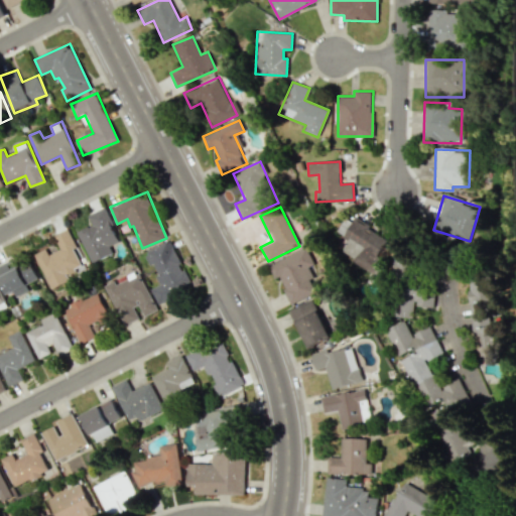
[(88,215),(93,225),(79,231),(92,263),(114,254),(110,246),(120,242),(106,208),(88,215)]
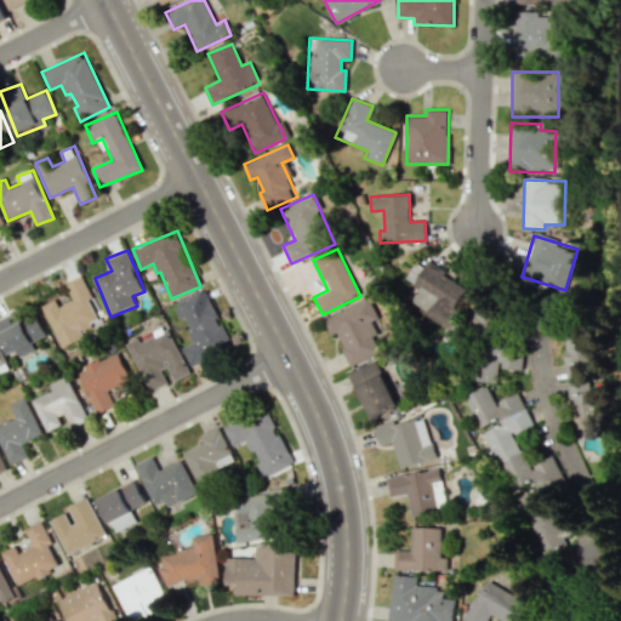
[(409,306),(453,329),(461,313),(454,309),(467,285),(425,263),(423,267),(414,261),(404,278),(420,286),(409,306)]
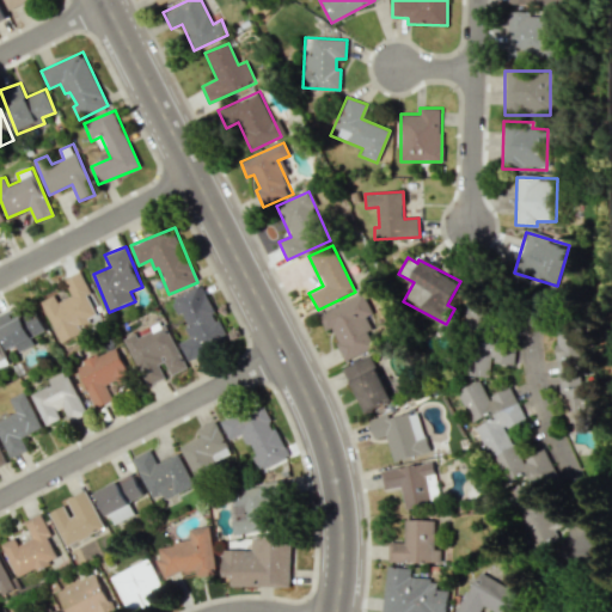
[(42,301),(60,343),(85,332),(81,324),(99,316),(79,271),(63,280),(72,295),(57,301),(55,295),(42,301)]
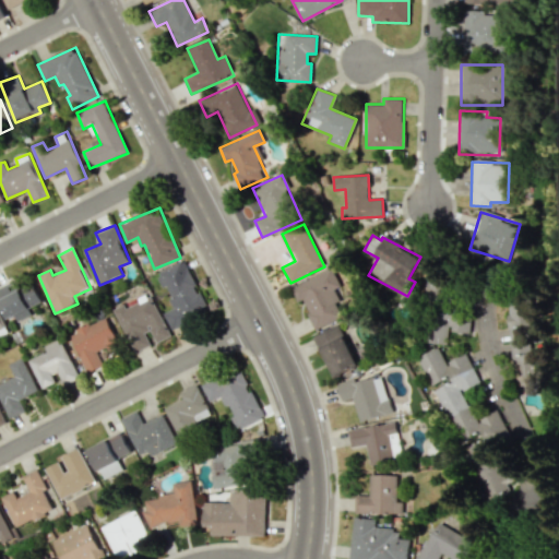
[(170,326),(209,311),(187,260),(157,273),(163,287),(166,286),(175,308),(165,312),(170,326)]
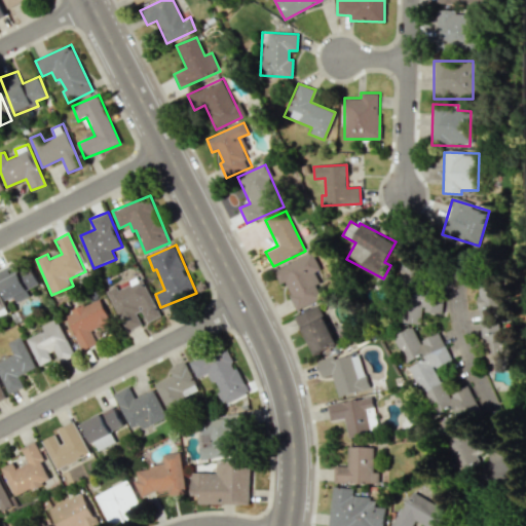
[(274,270),(280,284),(284,283),(296,309),(322,298),(317,288),(326,285),(312,253),(274,270)]
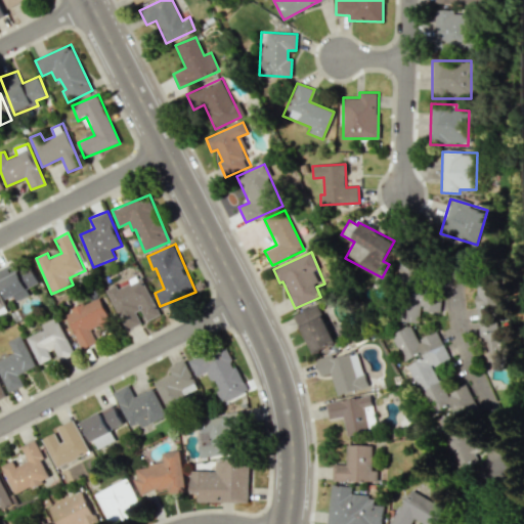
[(16,301),(30,295),(27,289),(38,284),(26,258),(0,269),(0,285),(7,300),(14,296),(16,301)]
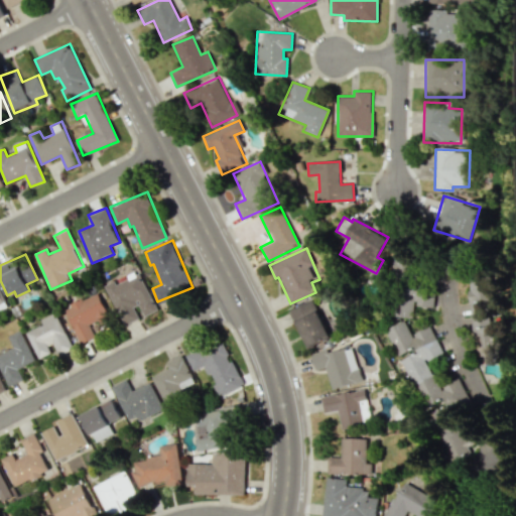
[(395,269),(405,271),(407,256),(396,255),(395,269)]
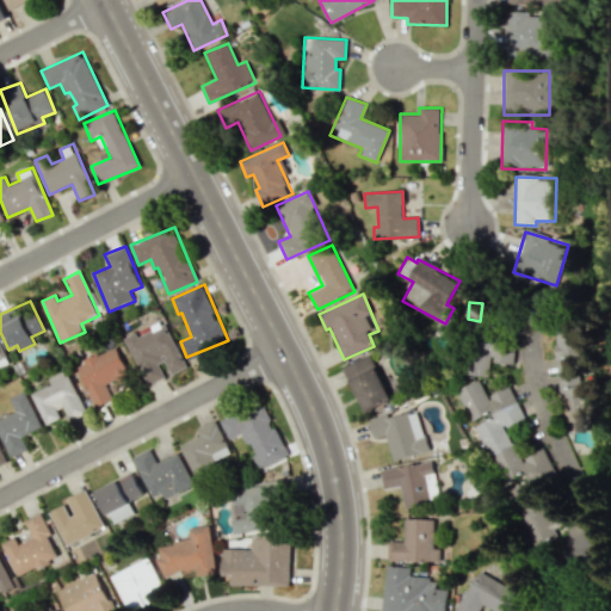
[(187,366),(166,322),(137,337),(135,333),(124,338),(147,386),(164,376),(159,364),(165,362),(171,375),(187,366)]
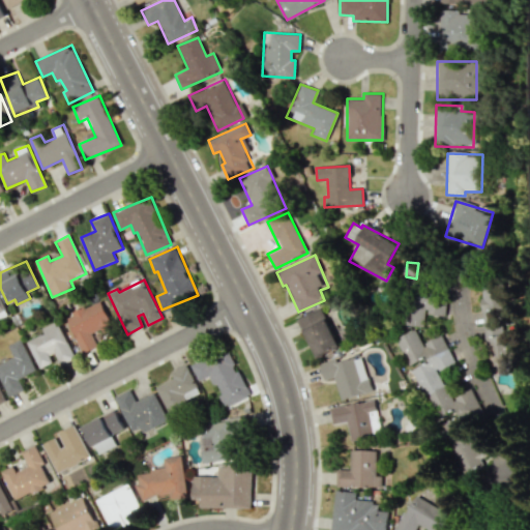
[(488,365),(508,363),(503,286),(481,288),(488,365)]
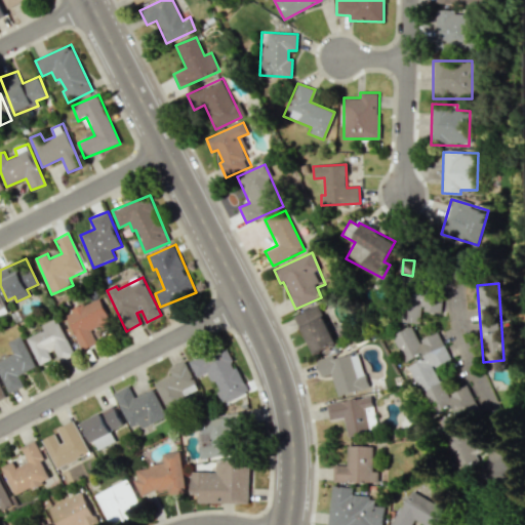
[(421,323),(421,312),(440,312),(441,295),(403,293),(402,322),(421,323)]
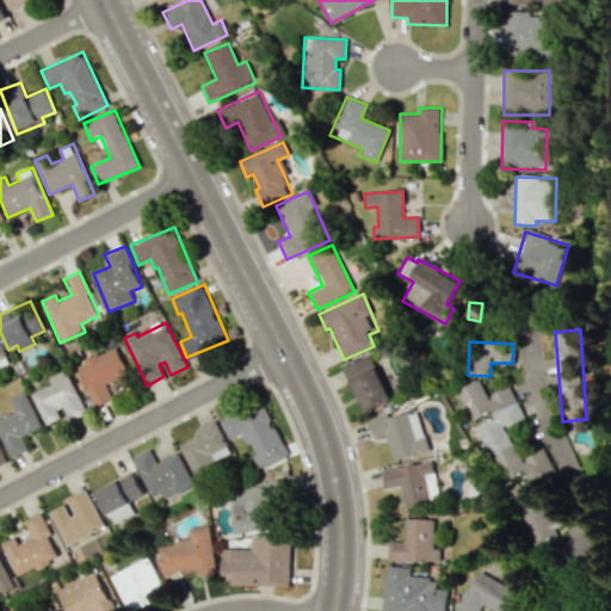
[(112,400),(105,383),(128,372),(117,346),(75,364),(94,407),(112,400)]
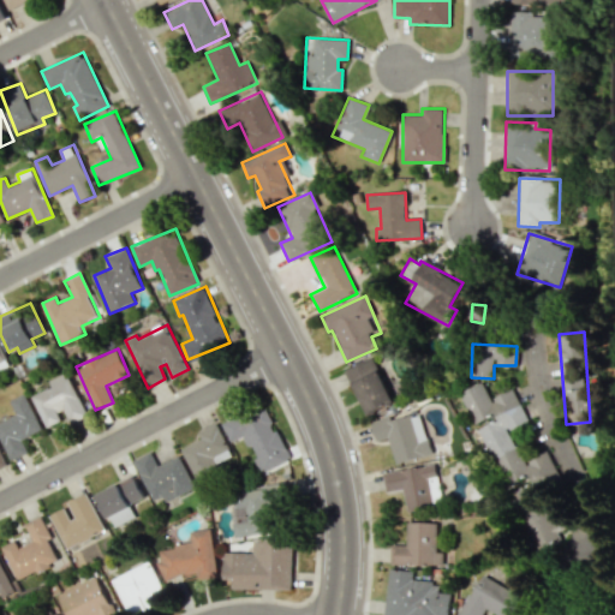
[(393,402),(374,357),(346,369),(365,415),(393,402)]
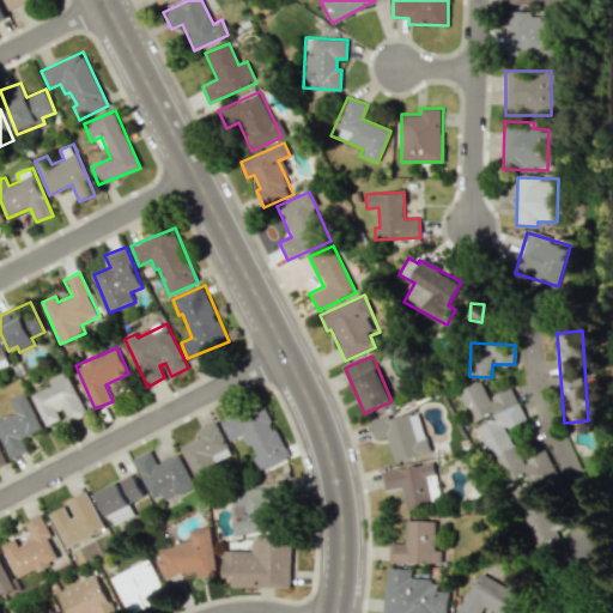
[(46,426),(65,418),(67,423),(86,416),(67,370),(48,378),(50,386),(32,394),(46,426)]
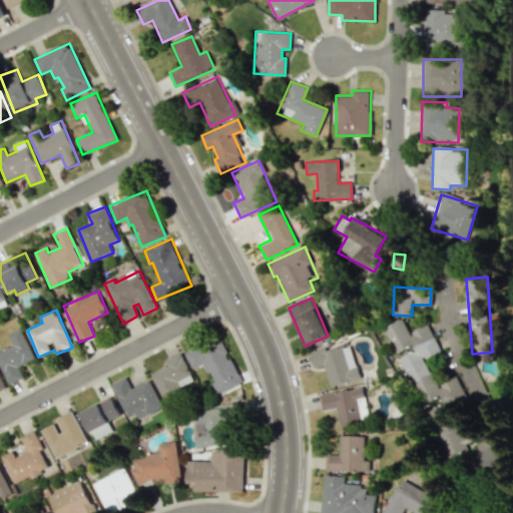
[(423,406),(441,397),(444,403),(427,411),(448,459),(468,450),(449,410),(467,402),(456,376),(437,385),(425,360),(441,352),(428,325),(409,333),(403,319),(384,328),(396,356),(400,355),(423,406)]
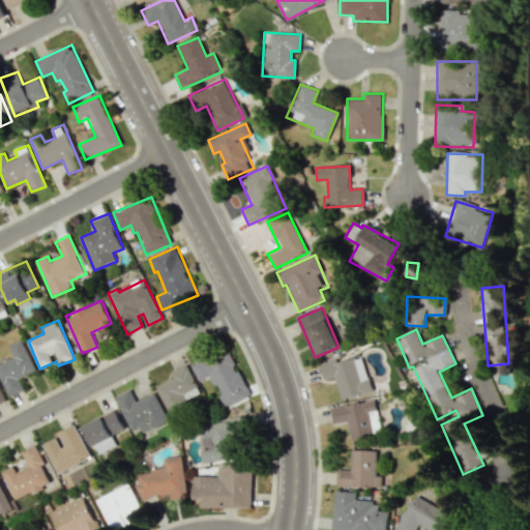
[(36,371),(21,339),(8,345),(15,357),(0,363),(0,378),(8,396),(24,389),(19,378),(36,371)]
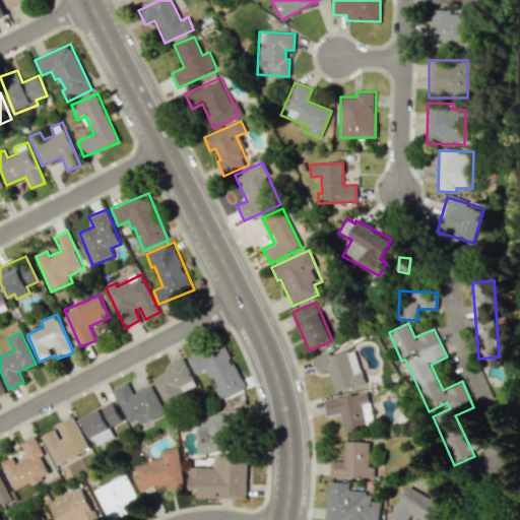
[(245,389),(223,342),(187,359),(194,374),(204,370),(208,378),(210,377),(220,400),(245,389)]
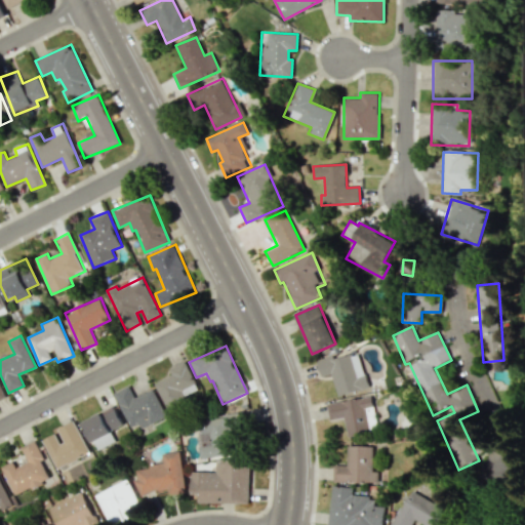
[(330,373),(337,396),(368,387),(358,352),(332,359),(331,356),(316,360),(321,376),(330,373)]
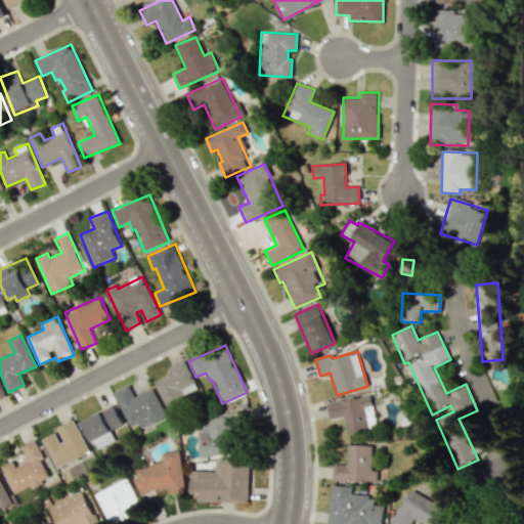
[(166,408),(200,393),(184,360),(168,367),(171,375),(155,382),(166,408)]
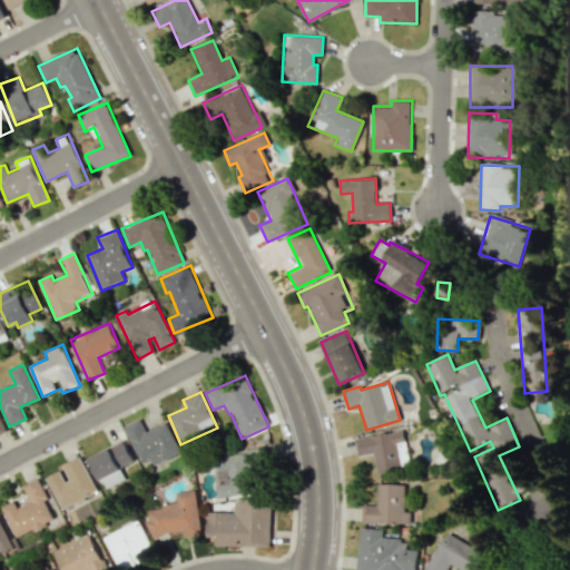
[(180,453),(166,422),(146,432),(140,419),(124,426),(140,464),(150,460),(153,467),(180,453)]
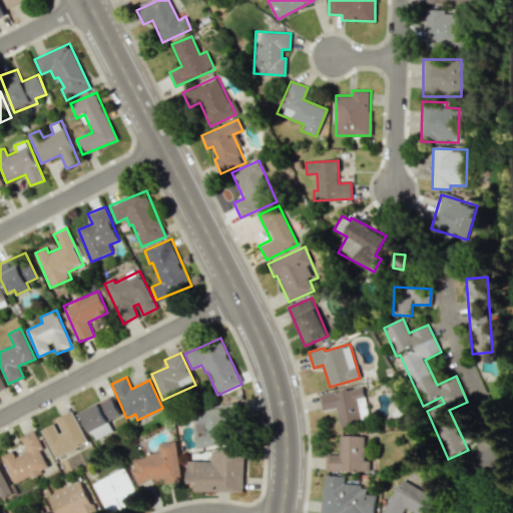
[(319,394),(322,410),(337,408),(339,426),(368,422),(363,387),(319,394)]
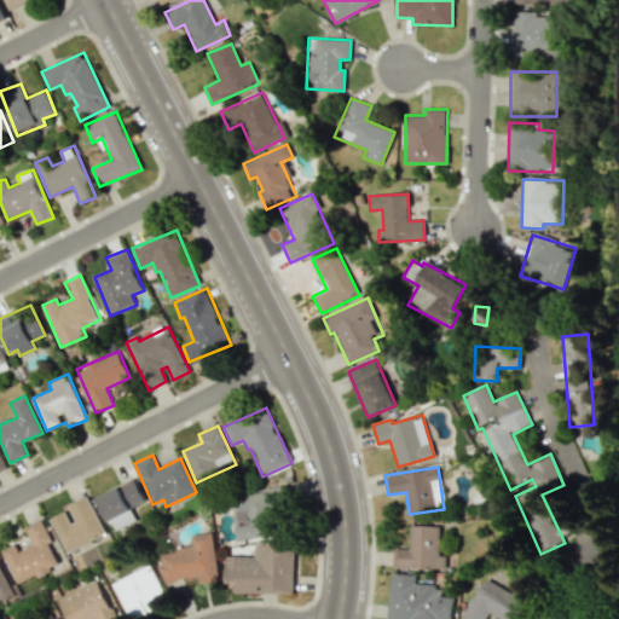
[(129,508),(144,502),(136,480),(98,496),(113,531),(136,521),(129,508)]
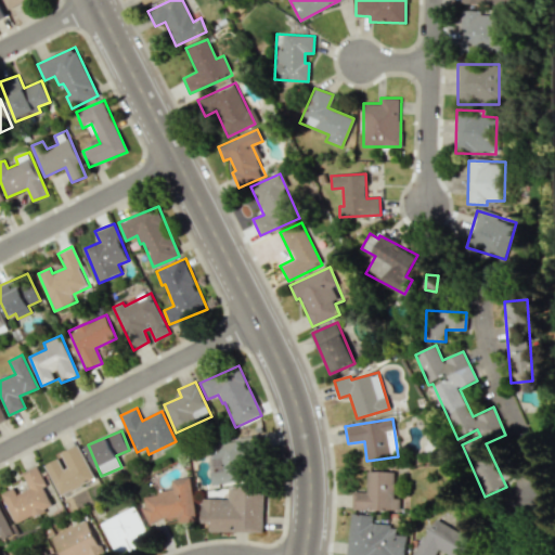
[(210,485),(244,482),(243,459),(257,457),(256,438),(210,441),(213,459),(208,459),(210,485)]
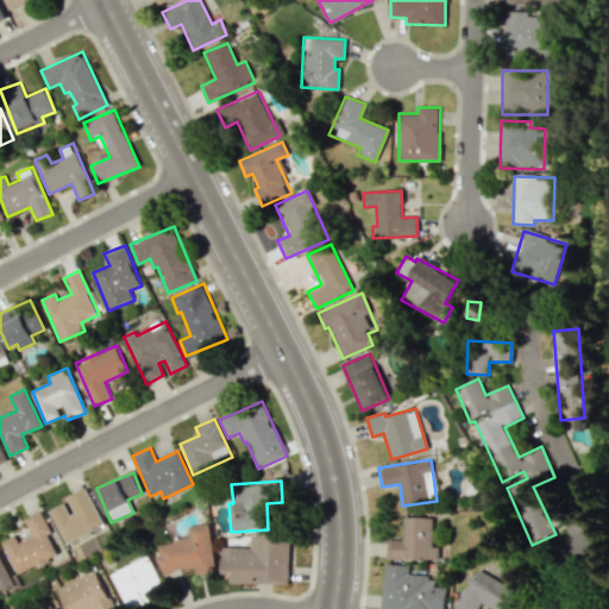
[(66,544),(104,526),(86,488),(66,497),(67,501),(50,509),(66,544)]
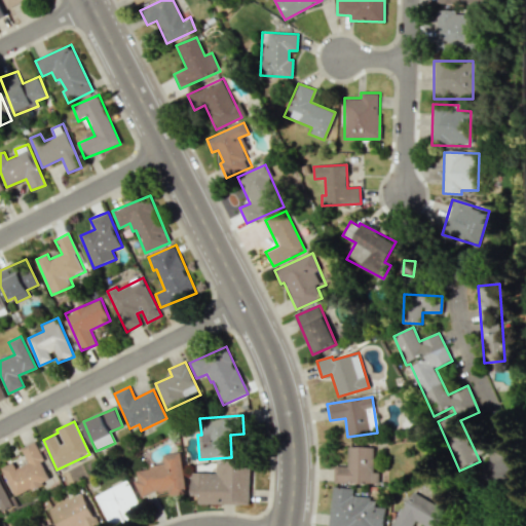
[(14,495),(51,480),(34,442),(22,448),(28,462),(16,467),(13,462),(2,467),(14,495)]
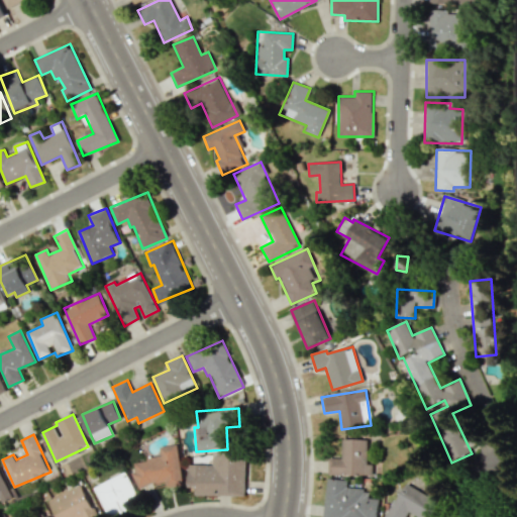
[(327,458),(327,476),(372,475),(371,464),(368,464),(367,438),(341,438),(341,458),(327,458)]
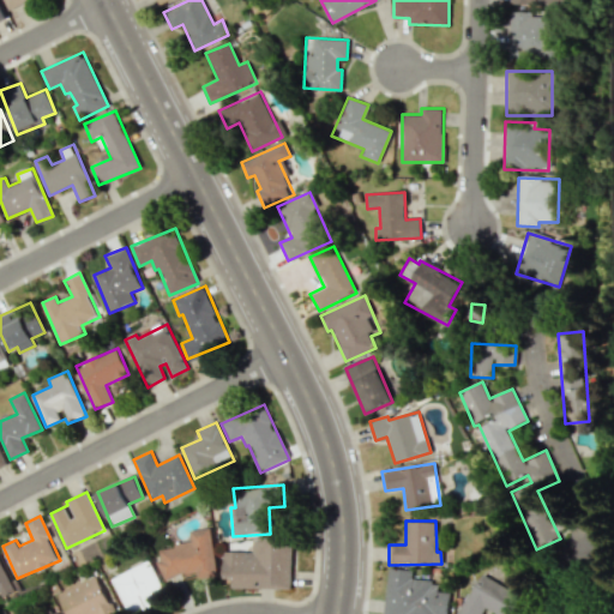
[(217,576),(209,527),(188,530),(191,542),(156,548),(162,578),(196,572),(197,579),(217,576)]
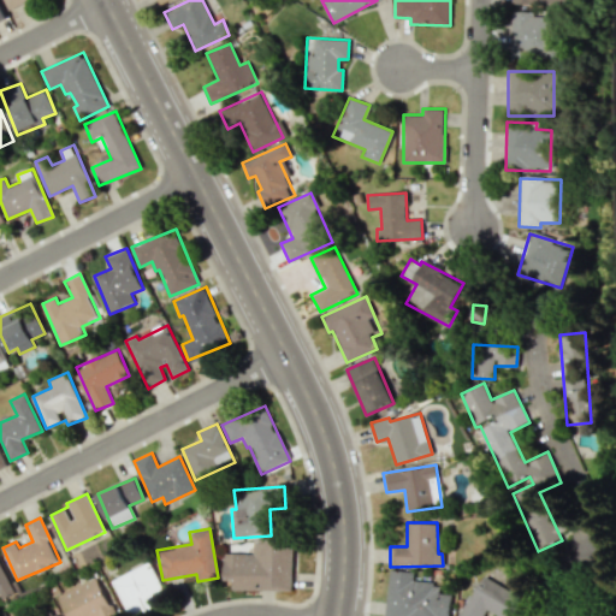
[(291,591),(291,543),(253,542),(253,554),(224,552),(223,580),(231,580),(231,590),(291,591)]
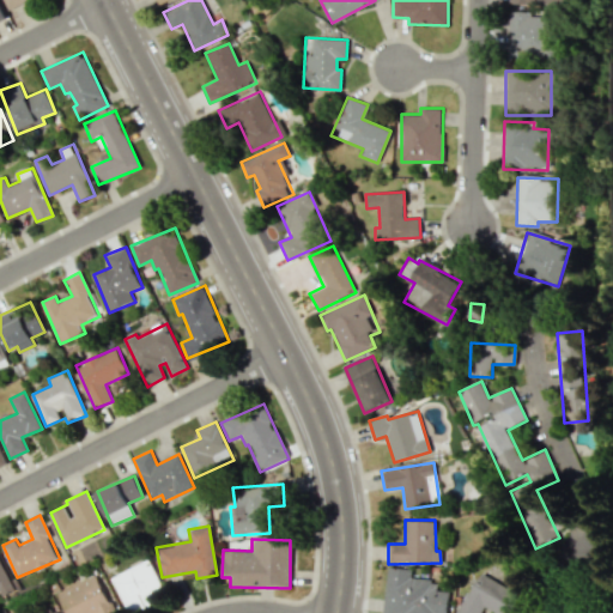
[(14,590),(0,558),(0,590),(2,595),(14,590)]
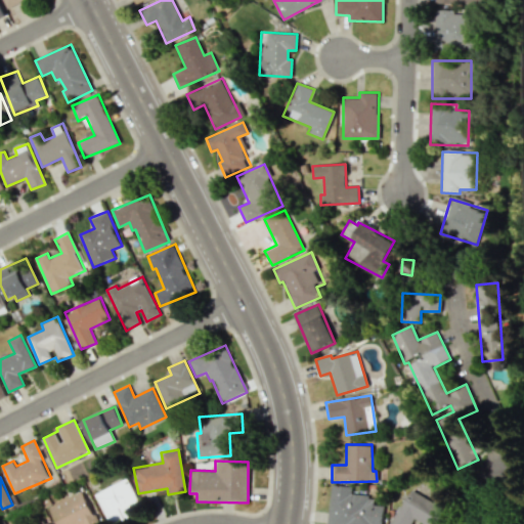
[(108,523),(113,523),(141,512),(126,479),(94,493),(108,523)]
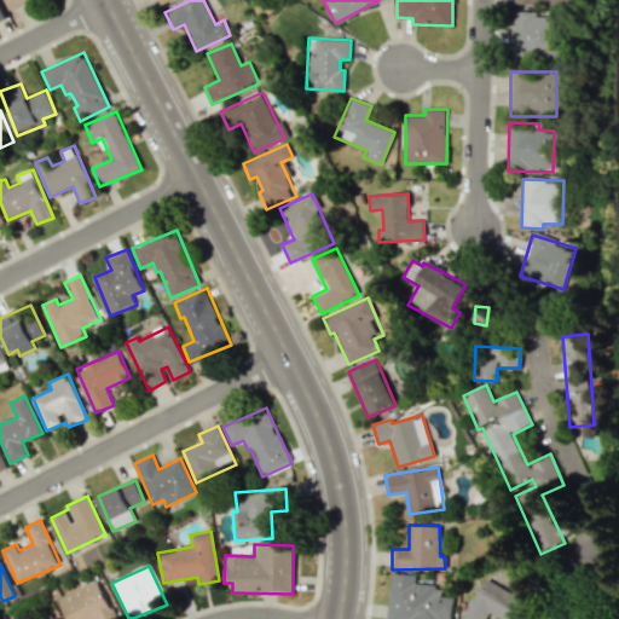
[(387,618),(451,618),(453,589),(414,586),(415,576),(391,573),(387,618)]
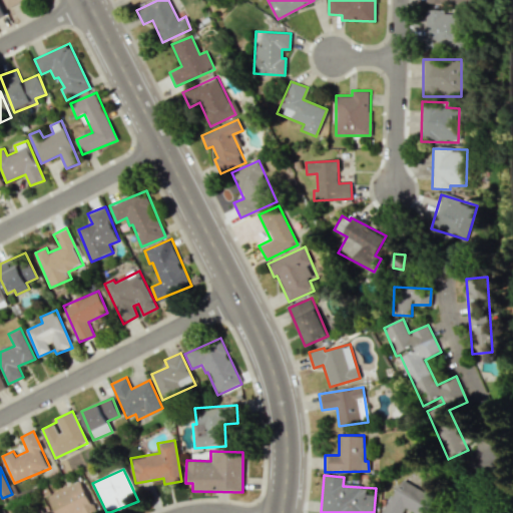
[(401,512),(404,508),(414,512),(429,512),(441,490),(427,484),(424,490),(399,479),(383,512),(401,512)]
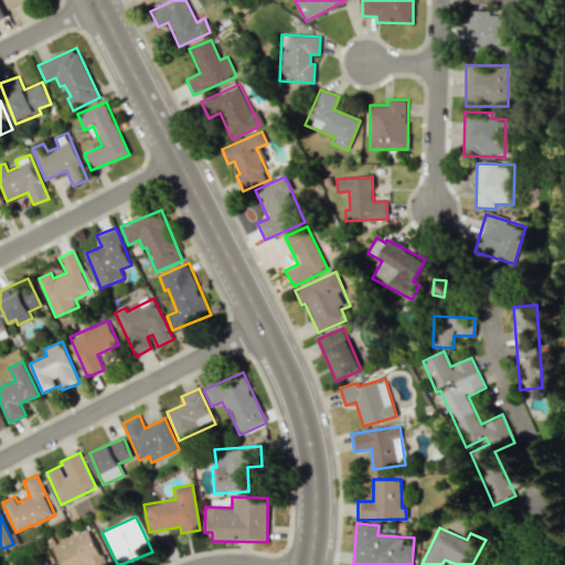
[(52,546),(61,564),(87,564),(88,564),(105,564),(88,529),(52,546)]
